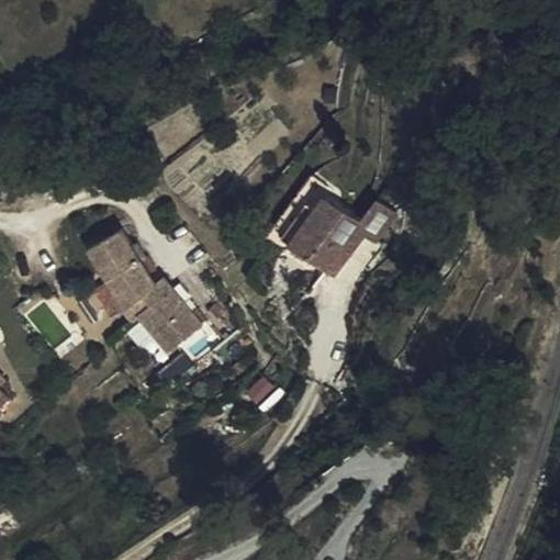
[(358,245),(364,249),(374,237),(385,246),(406,216),(387,202),(370,223),(338,197),(343,190),(324,175),(276,238),(306,264),(312,256),(335,273),(358,245)]
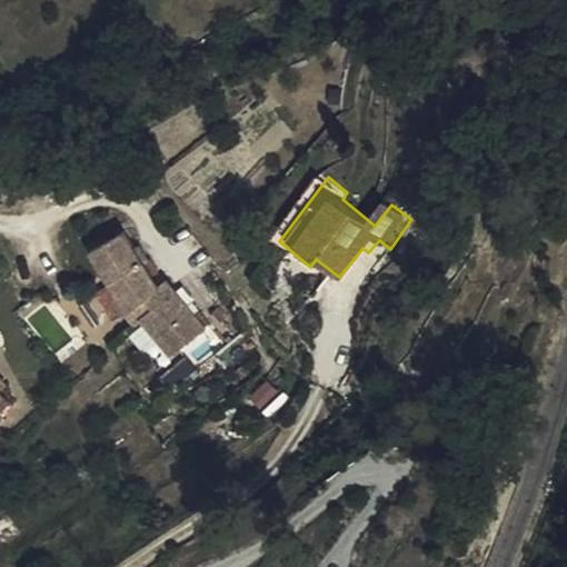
[(109,289),(125,315),(128,312),(136,325),(139,321),(169,359),(202,331),(165,280),(155,287),(121,232),(88,252),(109,289)]
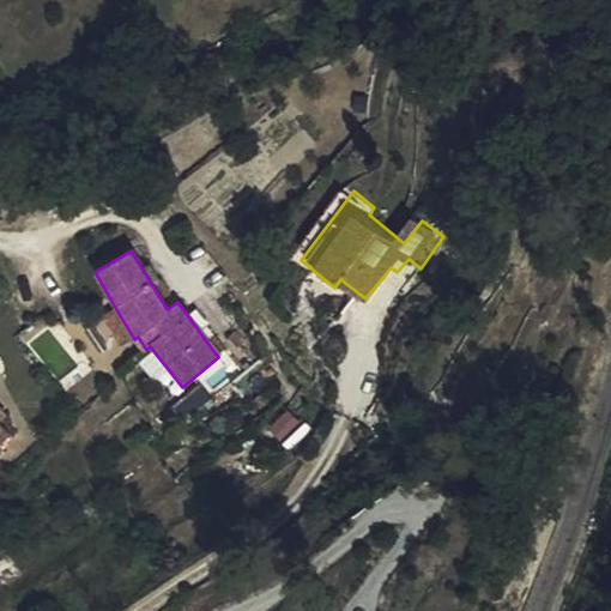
[(374,304),(397,272),(391,267),(366,298),(374,304)]
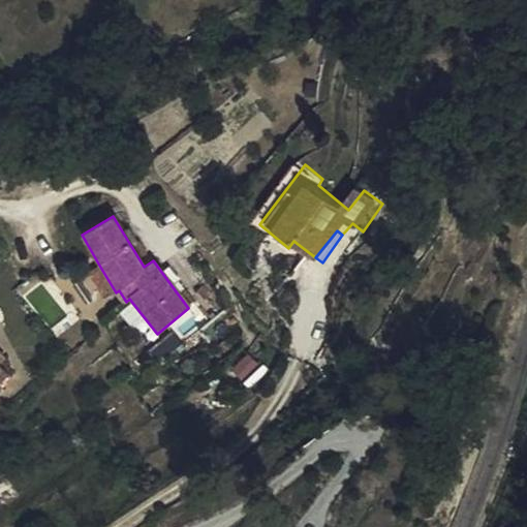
[(101,300),(116,292),(101,269),(87,277),(101,300)]
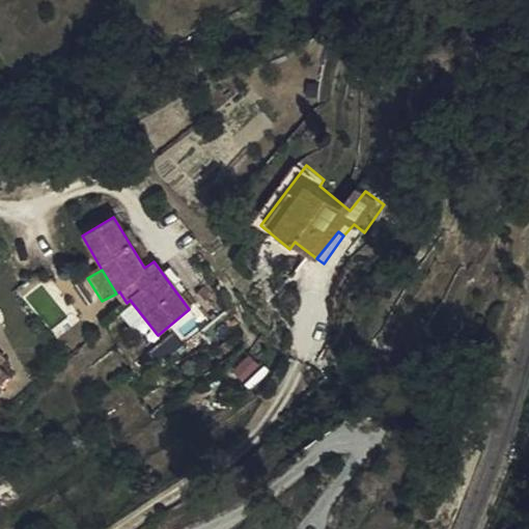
[(22,301),(42,286),(35,277),(16,291),(22,301)]
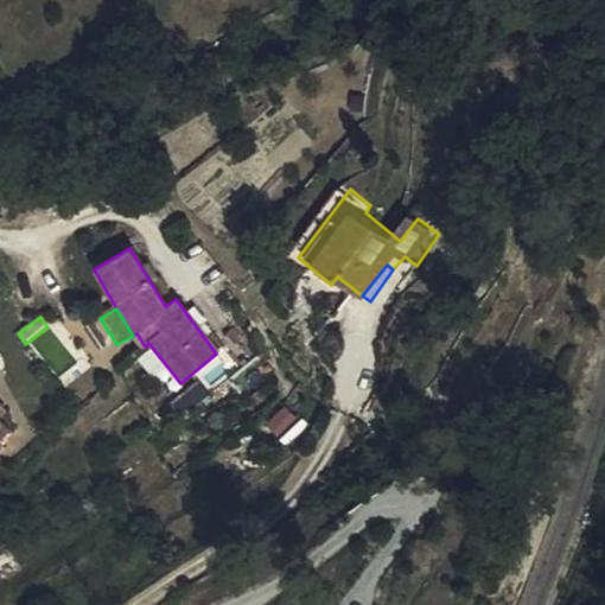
[(0,462),(10,454),(4,446),(18,434),(6,421),(0,412),(0,403),(5,400),(0,394),(0,462)]
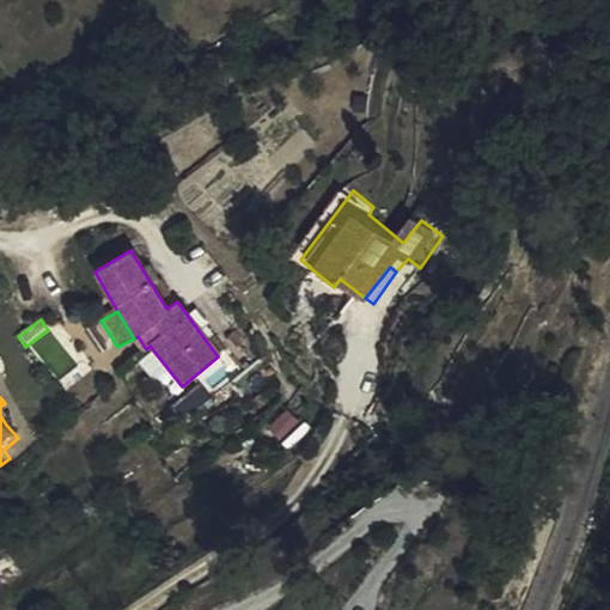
[(16,416),(5,403),(0,407),(0,415),(6,425),(16,416)]
